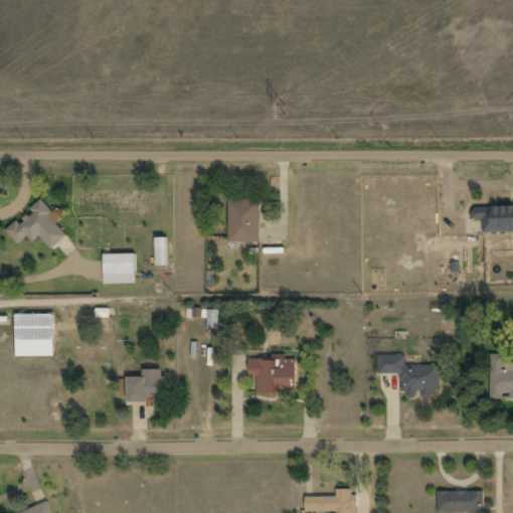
[(5,227),(19,245),(36,231),(49,247),(68,231),(39,198),(5,227)]
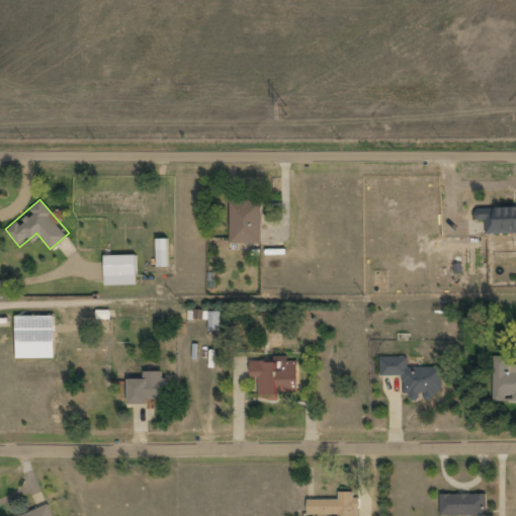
[(260,200),(229,200),(229,243),(260,243),(260,200)]
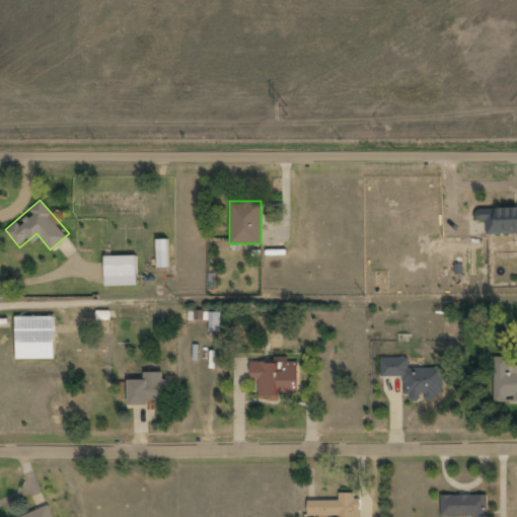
[(516,207),(474,208),(475,220),(485,220),(486,234),(516,233),(516,207)]
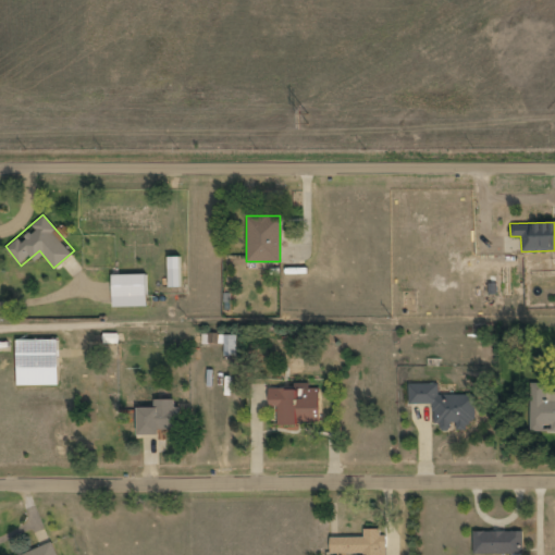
[(179,256),(169,256),(169,285),(179,285),(179,256)]
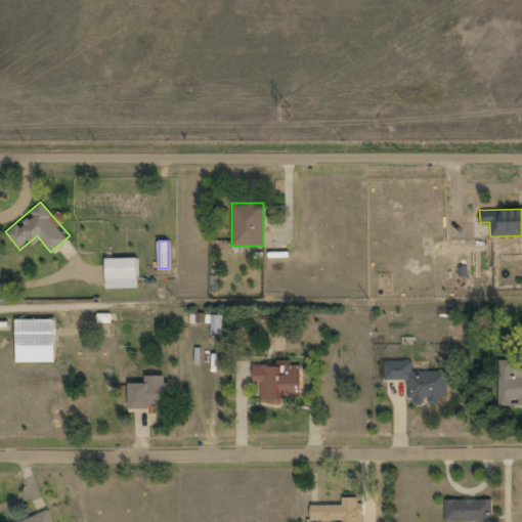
[(136,256),(104,257),(105,288),(137,287),(136,256)]
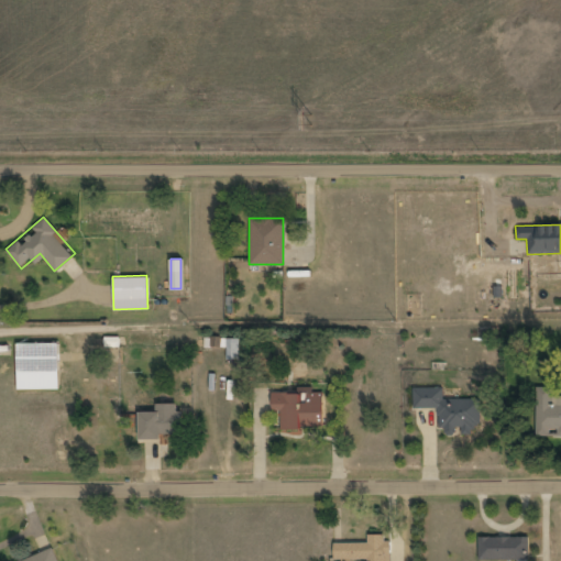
[(238,338),(226,338),(227,358),(239,358),(238,338)]
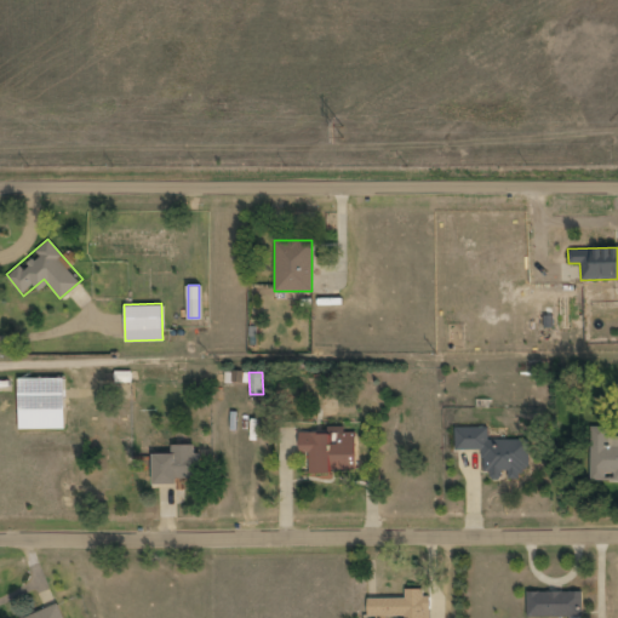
[(63,428),(63,378),(17,378),(17,428),(63,428)]
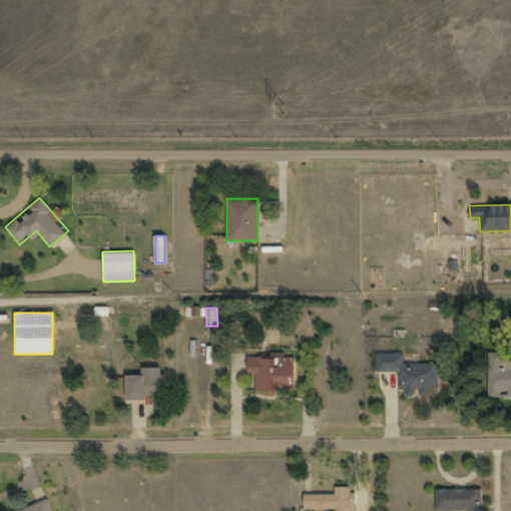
[(510,360),(503,360),(503,353),(487,352),(487,397),(510,397),(510,360)]
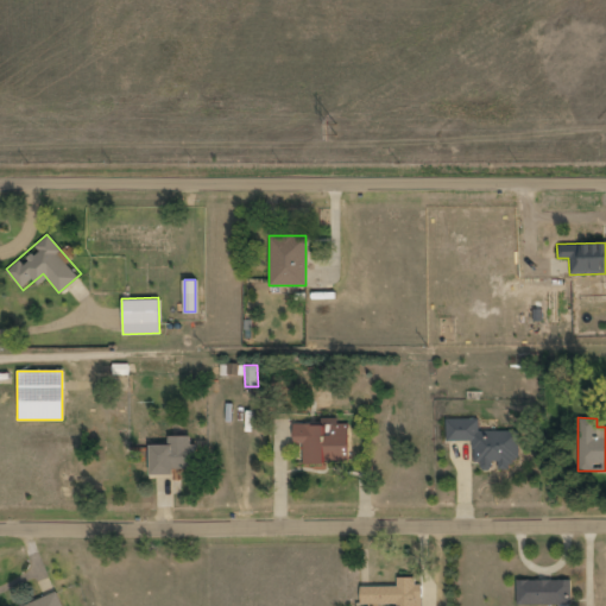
[(478,430),(479,418),(446,418),(446,441),(474,441),(473,466),(517,467),(517,431),(478,430)]
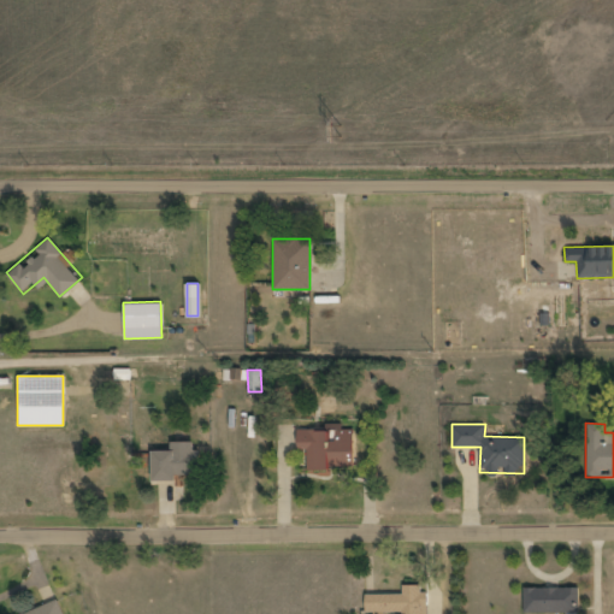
[(296,450),(306,450),(306,468),(353,468),(353,429),(296,429),(296,450)]
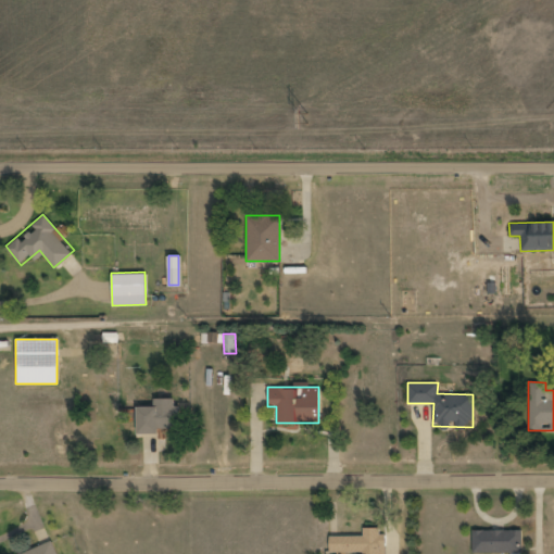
[(137,431),(180,430),(179,397),(149,398),(149,408),(137,408),(137,431)]
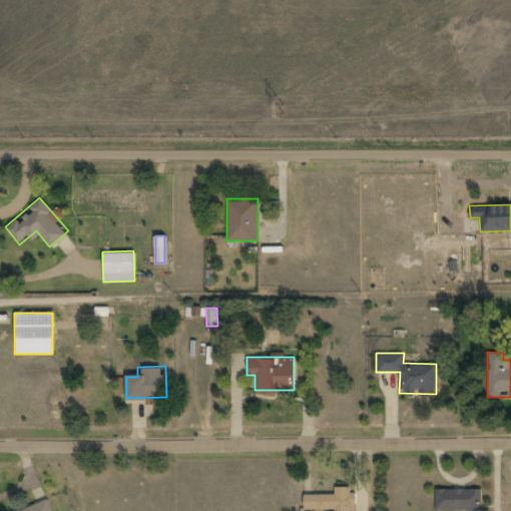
[(354,510),(354,487),(335,487),(335,495),(303,495),(303,510),(334,510),(354,510)]
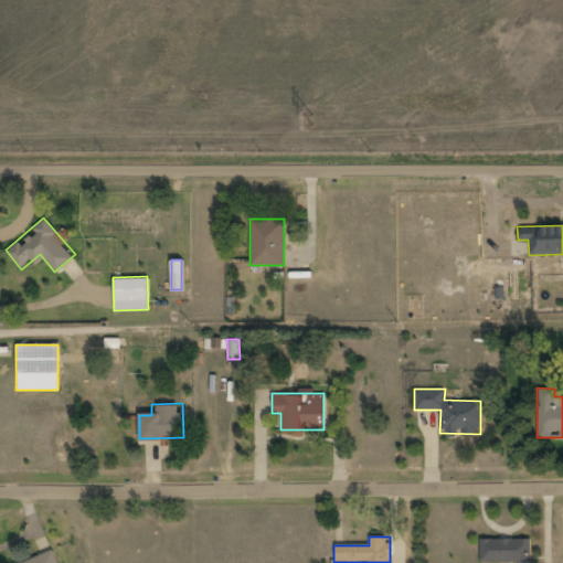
[(530,538),(480,538),(480,562),(530,562),(530,538)]
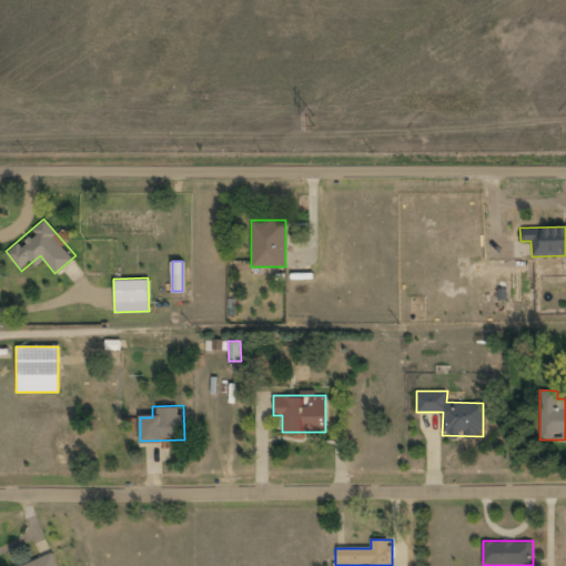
[(58,565),(54,554),(19,565),(58,565)]
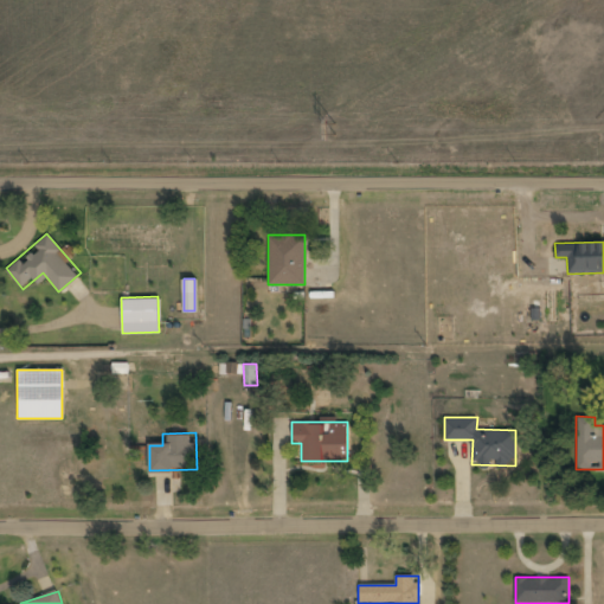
All buildings are outlined.
